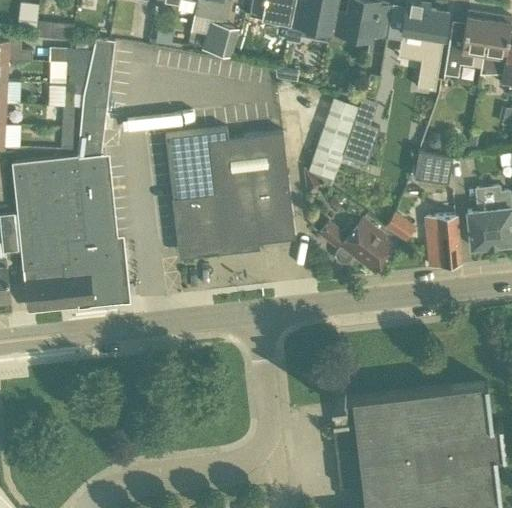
[(196,0),(196,4),(194,17),(226,23),(230,0),(196,0)]
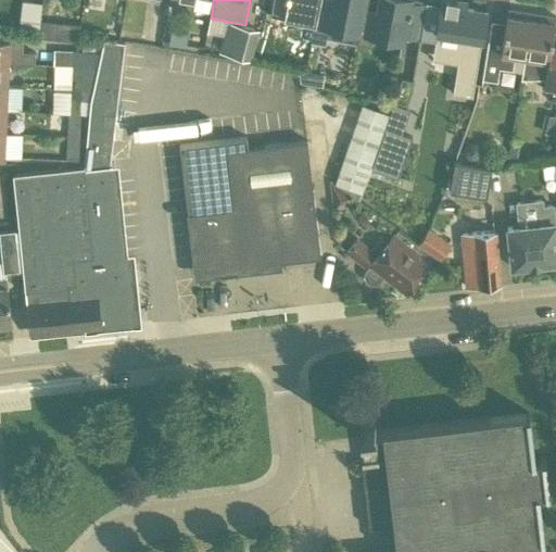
[(315,28),(319,4),(319,0),(273,0),(269,19),(314,27),(315,28)]
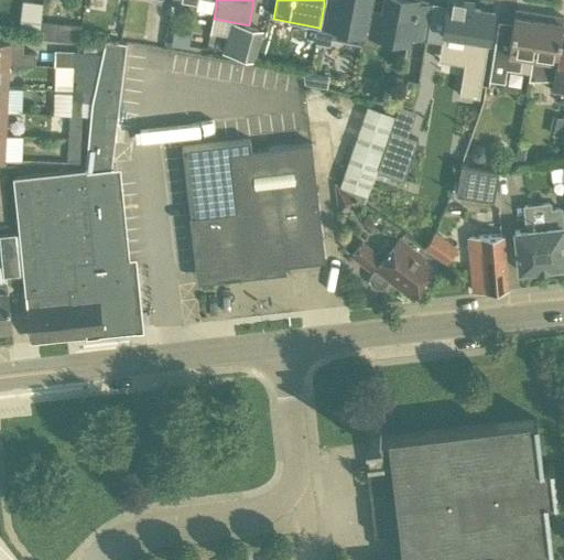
[(368,13),(369,13),(370,0),(338,0),(337,7),(324,4),(320,29),(318,28),(314,46),(329,50),(332,39),(360,44),(361,44),(368,13)]
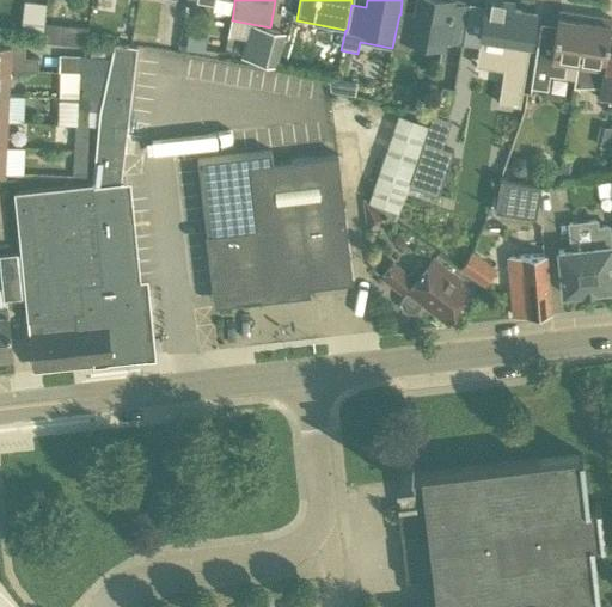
[(392,48),(391,48),(390,53),(407,55),(409,48),(439,53),(440,49),(444,50),(446,43),(461,47),(469,8),(452,5),(453,0),(452,0),(451,5),(424,0),(417,0),(414,17),(401,14),(399,14),(392,48)]
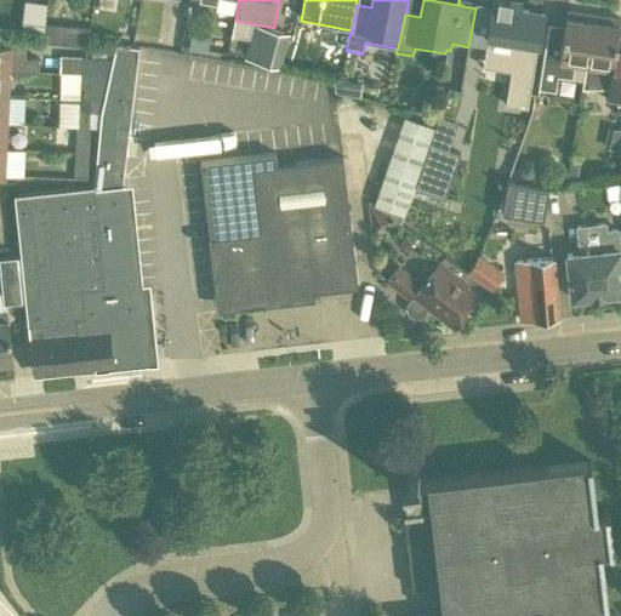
[(491,11),(486,40),(516,45),(511,74),(506,108),(528,112),(542,17),(519,13),(519,7),(493,3),(491,9),(491,11)]
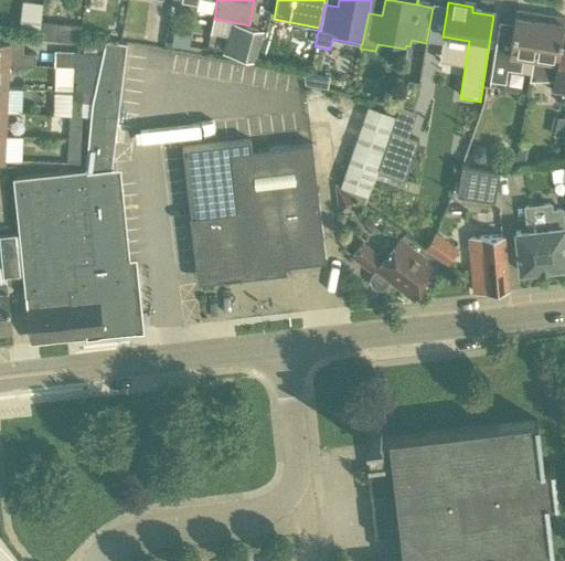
[(533,60),(540,16),(515,12),(509,55),(494,53),(489,84),(504,86),(508,73),(520,75),(523,59),(533,60)]
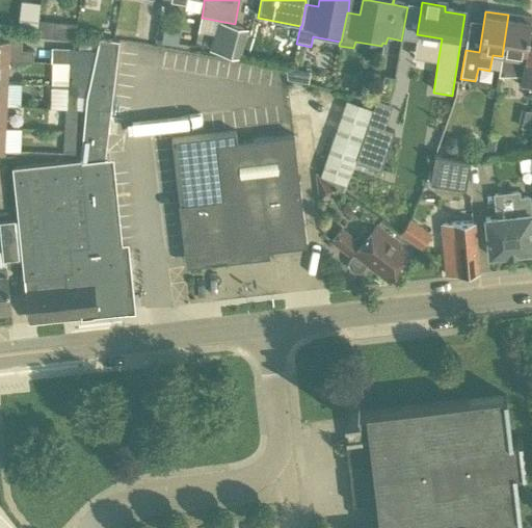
[(531,19),(508,15),(502,56),(498,79),(521,79),(520,89),(531,91),(531,60),(526,59),(531,19)]
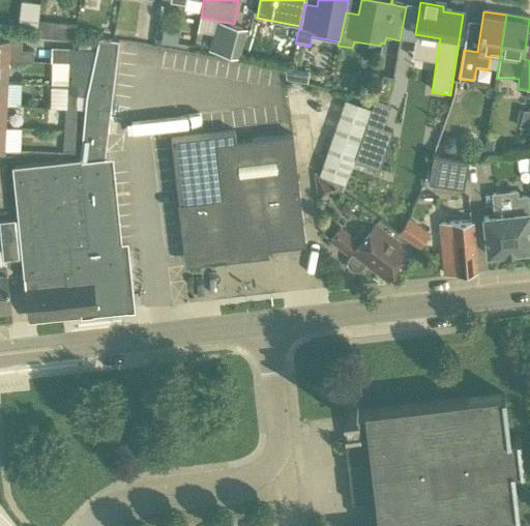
[(166,33),(167,18),(155,17),(153,32),(166,33)]
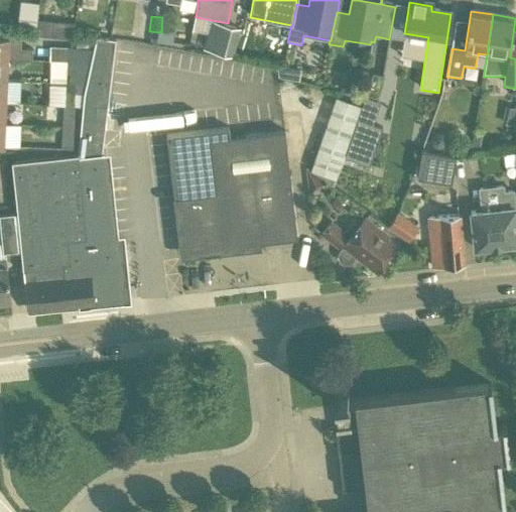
[(71,41),(73,26),(36,23),(35,38),(71,41)]
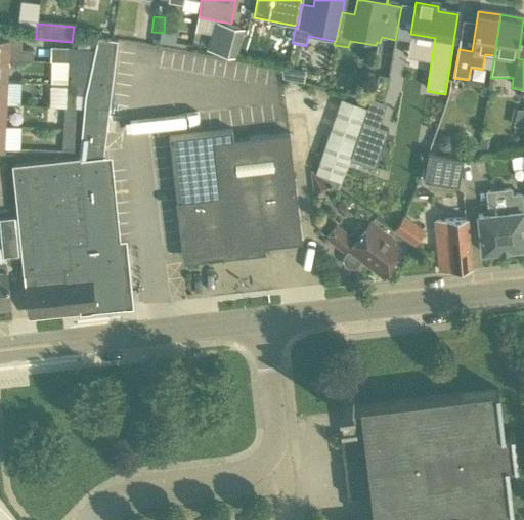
[(236,60),(244,32),(214,24),(206,52),(236,60)]
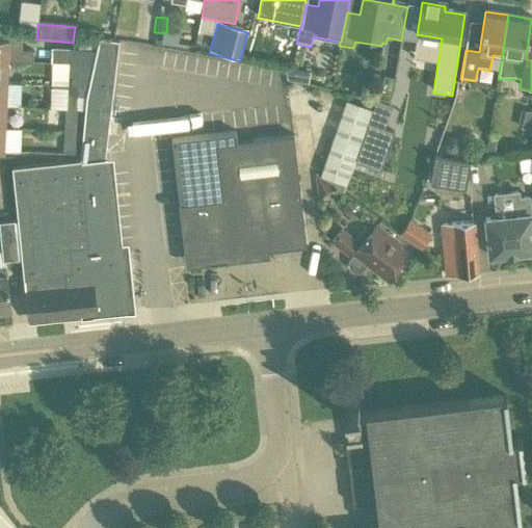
[(96,53),(92,68),(86,100),(80,163),(11,169),(28,320),(40,319),(40,321),(122,313),(118,289),(125,288),(122,256),(115,256),(106,161),(104,161),(120,45),(100,41),(96,53)]
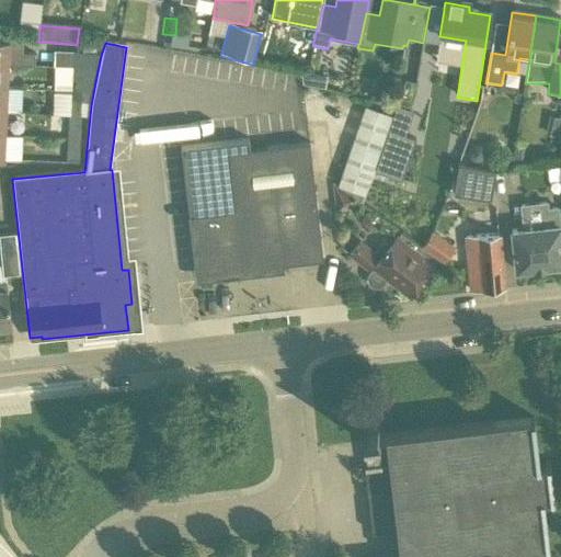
[(98,71),(101,56),(71,55),(71,71),(83,71),(98,71)]
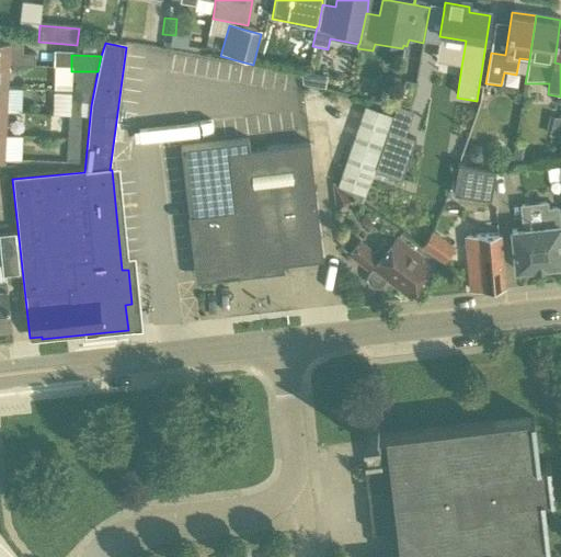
[(82,86),(83,71),(71,71),(70,86),(82,86)]
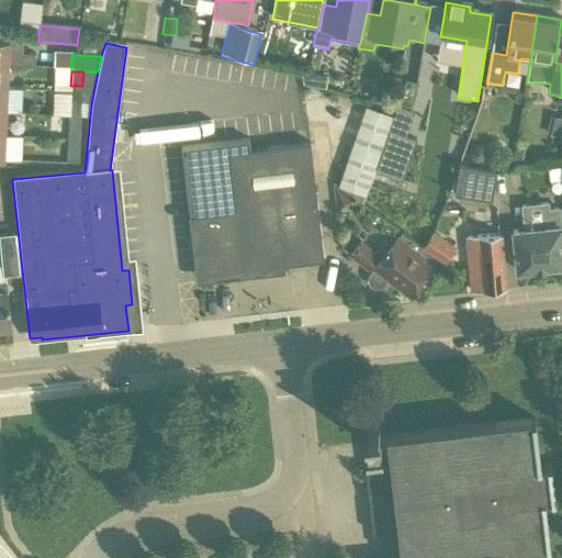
[(308,79),(302,78),(303,88),(325,91),(328,79),(310,76),(308,79)]
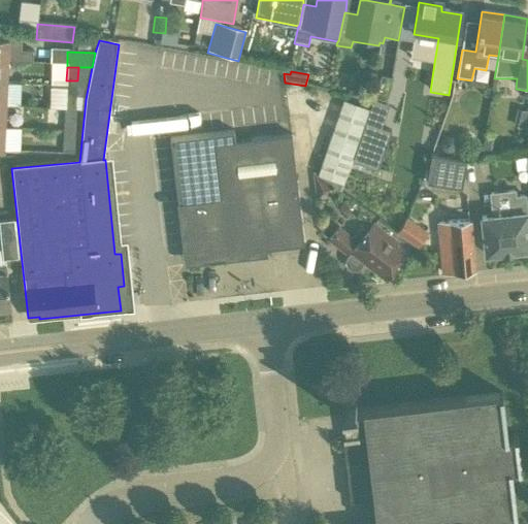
[(65,110),(76,110),(77,88),(66,88),(65,110)]
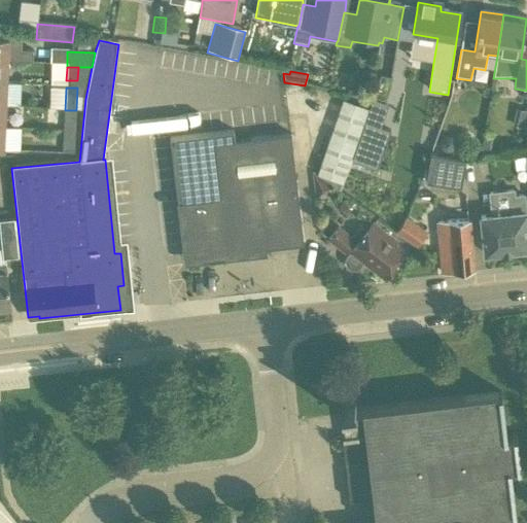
[(75,125),(76,110),(65,110),(64,125),(75,125)]
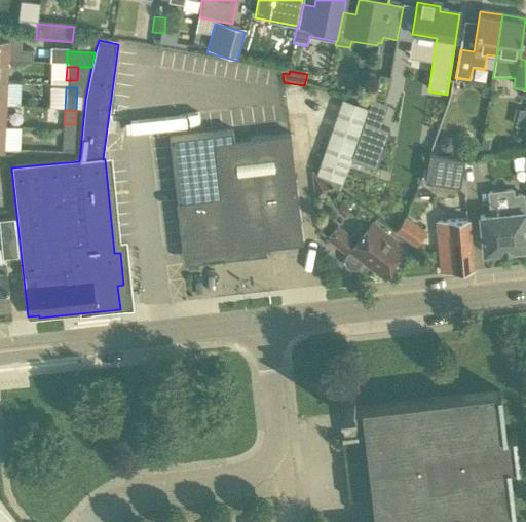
[(365,124),(351,164),(376,173),(389,133),(380,129),(365,124)]
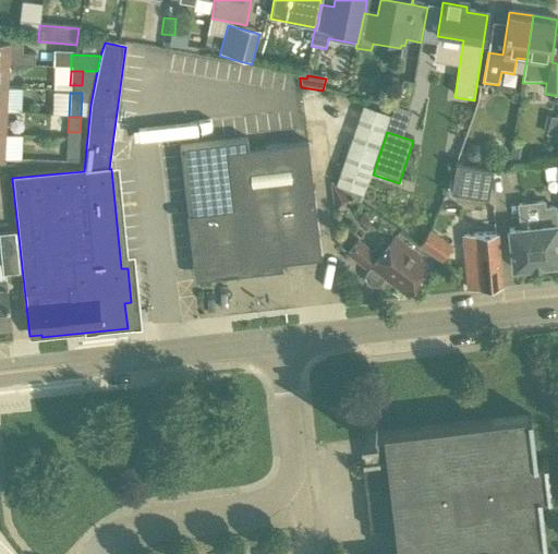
[(247,141),(180,149),(187,218),(193,217),(201,276),(282,266),(322,261),(307,145),(249,152),(247,141)]
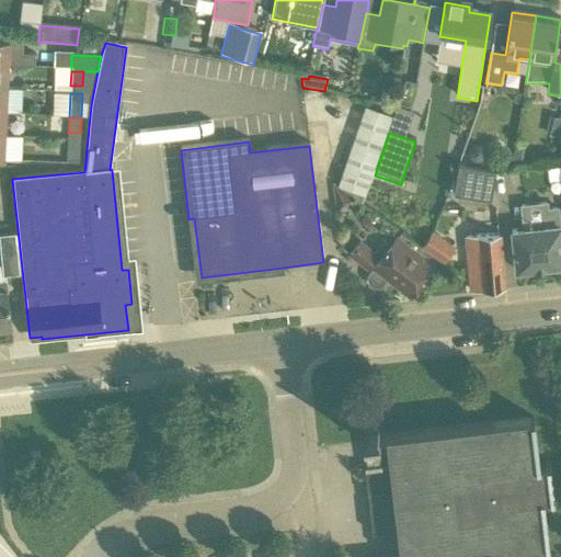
[(65,163),(78,163),(78,148),(65,148),(65,163)]
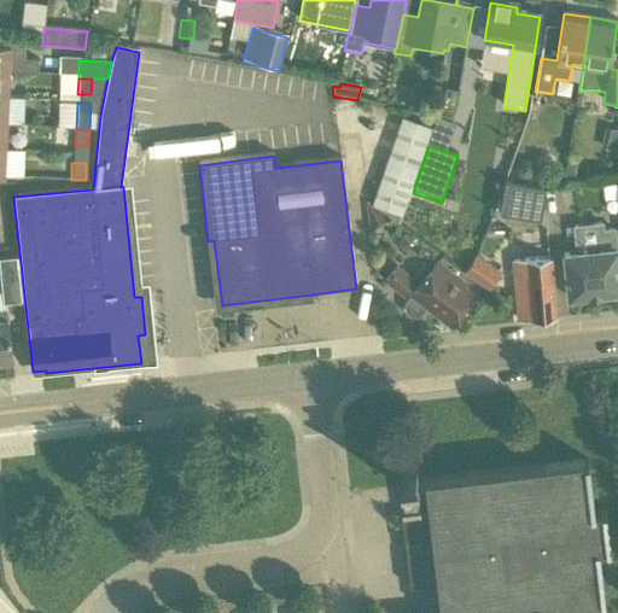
[(540,222),(546,191),(505,184),(500,216),(540,222)]
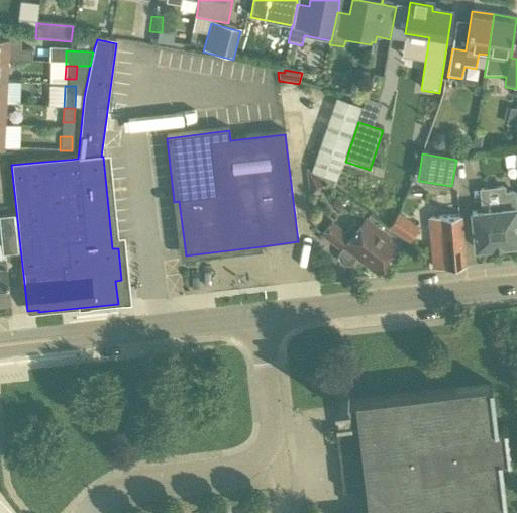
[(504,196),(503,190),(481,192),(482,205),(485,205),(486,213),(471,214),(475,251),(516,246),(516,220),(514,195),(504,196)]
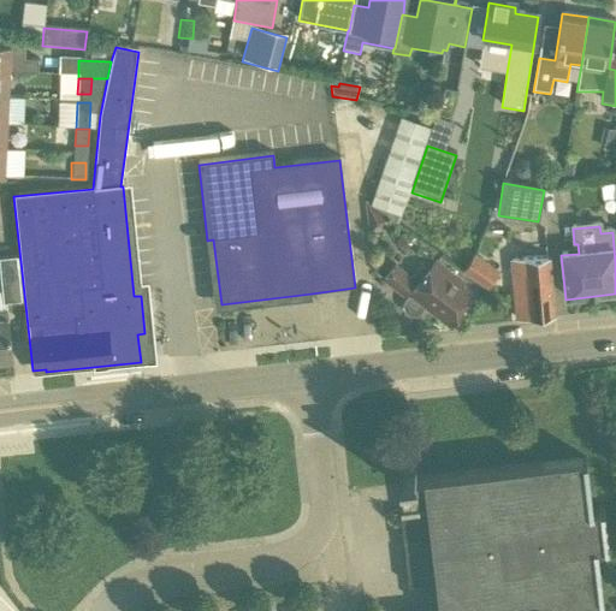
[(487,291),(499,273),(474,256),(463,274),(487,291)]
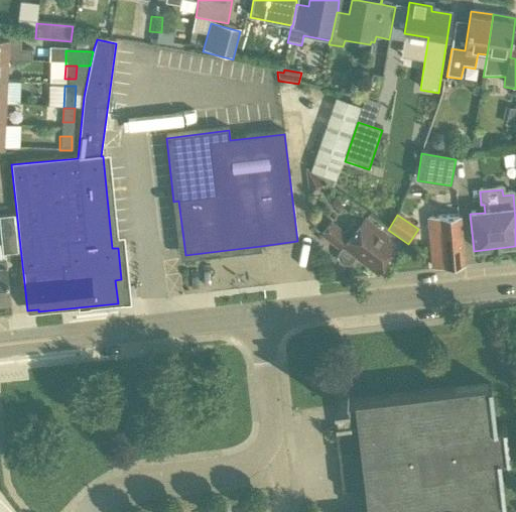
[(431,267),(464,265),(460,217),(427,219),(431,267)]
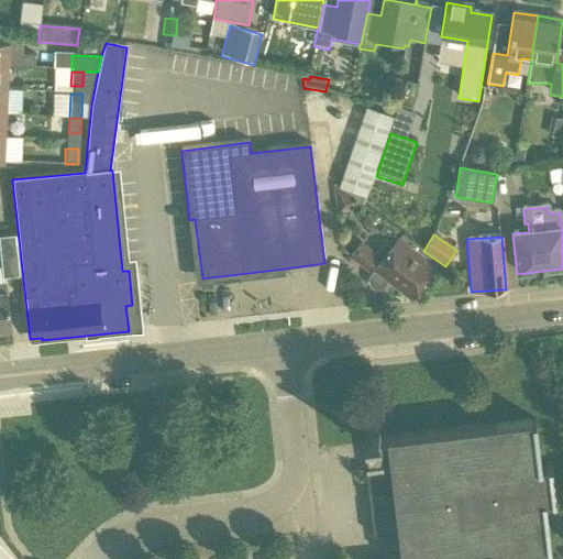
[(0,250),(3,280),(19,277),(15,238),(0,239),(0,250)]
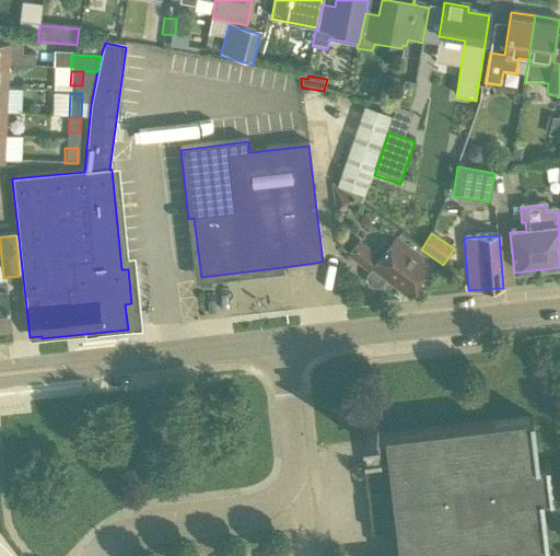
[(432,267),(396,240),(380,261),(360,244),(349,257),(368,273),(366,275),(365,279),(366,285),(371,288),(376,288),(382,285),(385,280),(408,299),(432,267)]
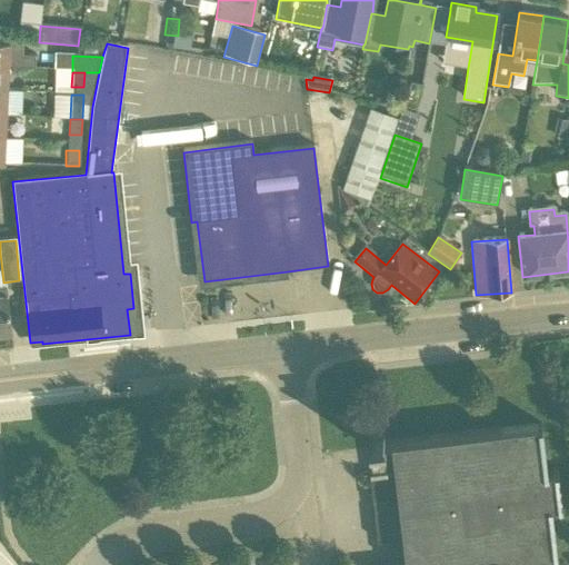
[(0,335),(10,335),(6,288),(0,288),(0,335)]
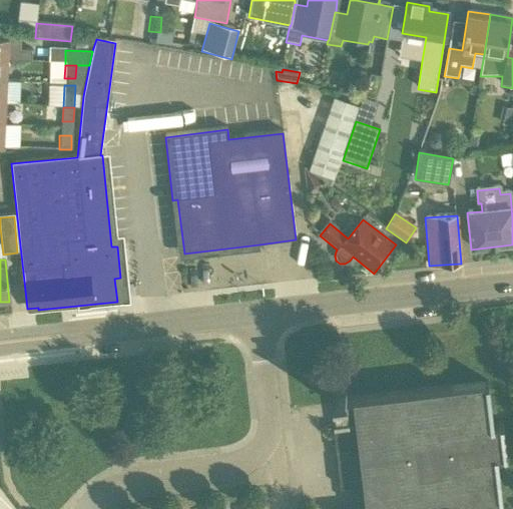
[(491,425),(486,384),(348,401),(349,413),(359,412),(362,440),(358,441),(357,437),(333,440),(336,464),(340,464),(342,473),(337,474),(340,498),(364,495),(364,491),(368,491),(370,508),(461,508),(460,503),(501,498),(495,456),(505,455),(501,424),(491,425)]
